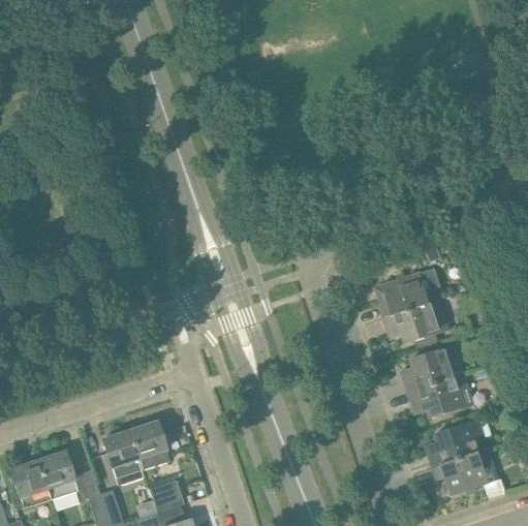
[(442,256),(436,240),(425,244),(431,260),(442,256)]
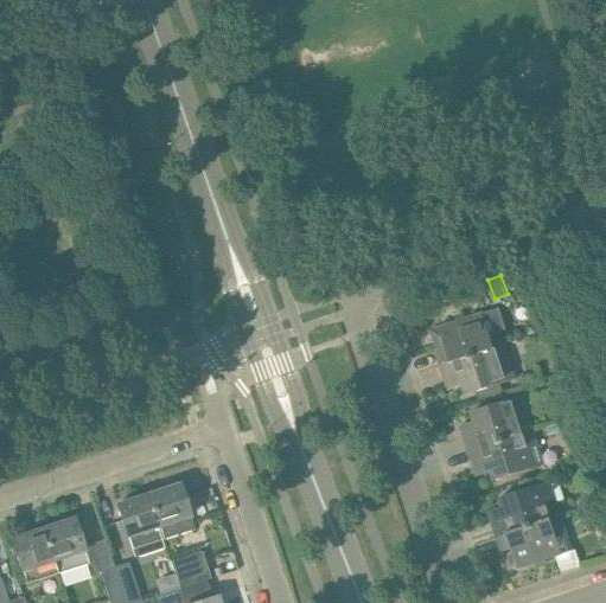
[(502,328),(505,327),(499,308),(485,313),(484,310),(440,325),(441,329),(432,332),(437,347),(441,364),(506,342),(502,328)]
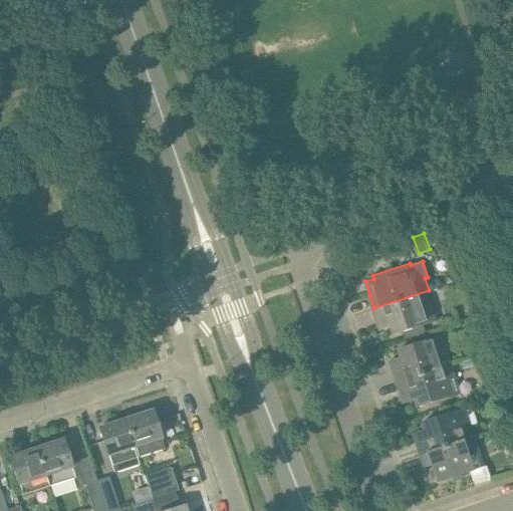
[(438,319),(429,290),(373,308),(379,325),(392,321),(395,332),(405,330),(407,338),(428,331),(425,323),(438,319)]
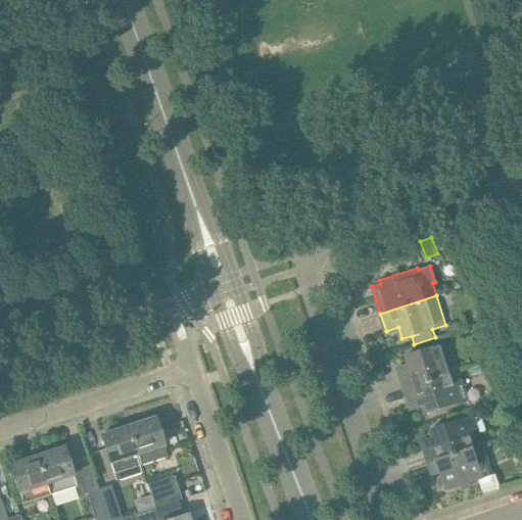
[(398,369),(405,388),(459,370),(455,359),(449,360),(443,341),(407,353),(411,365),(398,369)]
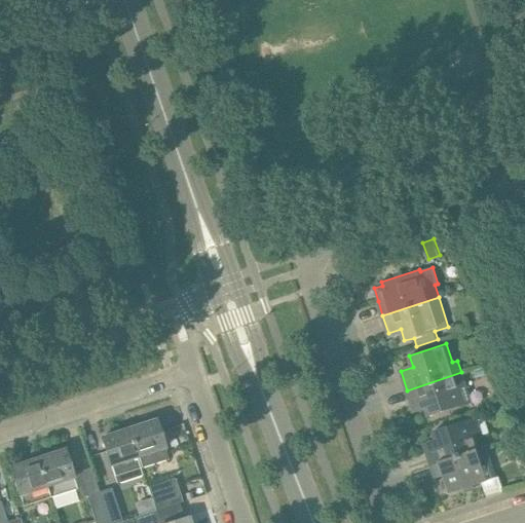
[(465,385),(461,372),(407,390),(413,408),(425,404),(428,415),(466,403),(460,386),(465,385)]
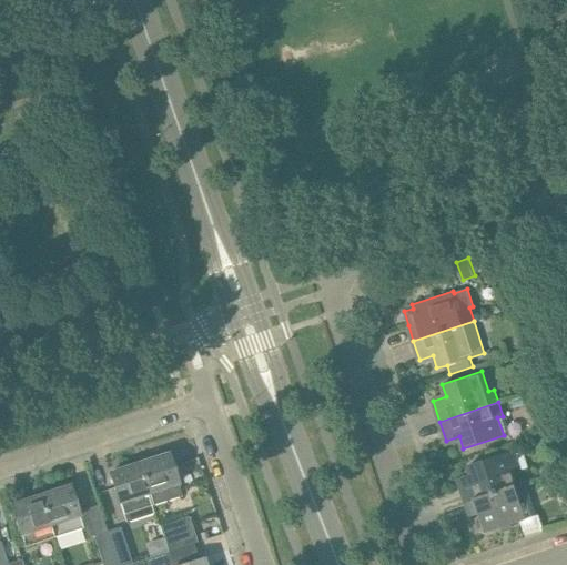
[(140,461),(153,503),(183,493),(179,481),(170,451),(140,461)]
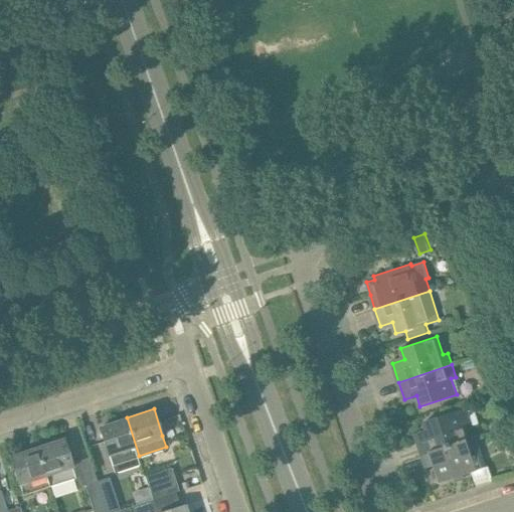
[(422,455),(476,437),(473,425),(467,427),(461,408),(424,420),(427,432),(416,436),(422,455)]
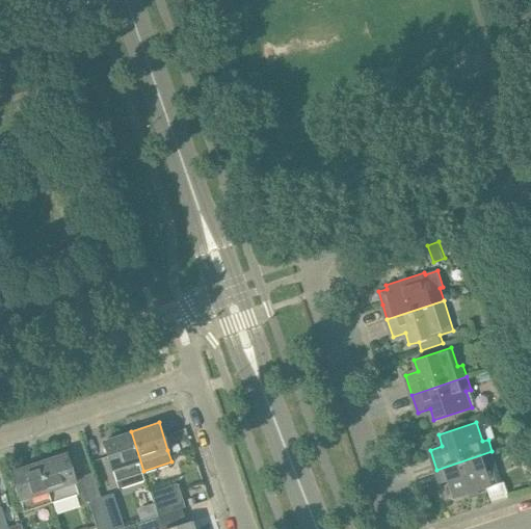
[(145,477),(143,471),(131,431),(103,441),(118,486),(145,477)]
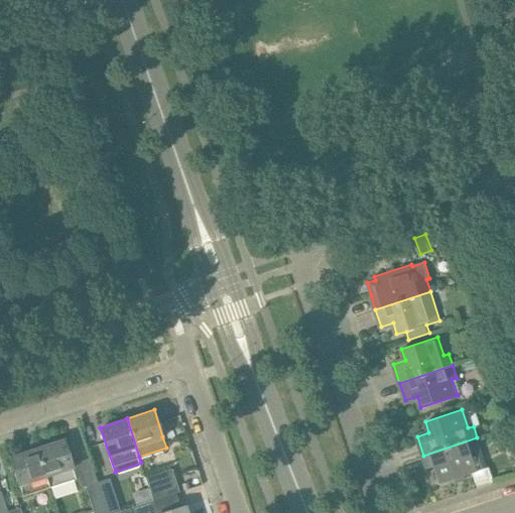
[(504,435),(510,438),(514,437),(511,428),(502,431),(504,435)]
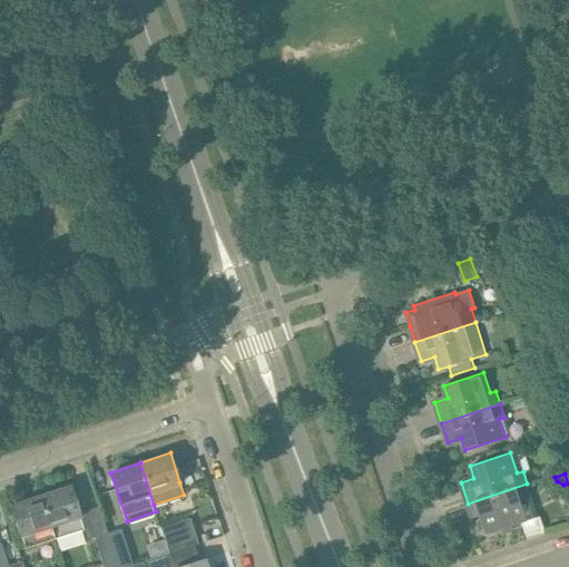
[(531,496),(527,484),(468,504),(472,517),(481,514),(481,516),(477,519),(481,529),(486,529),(487,531),(538,515),(531,496)]
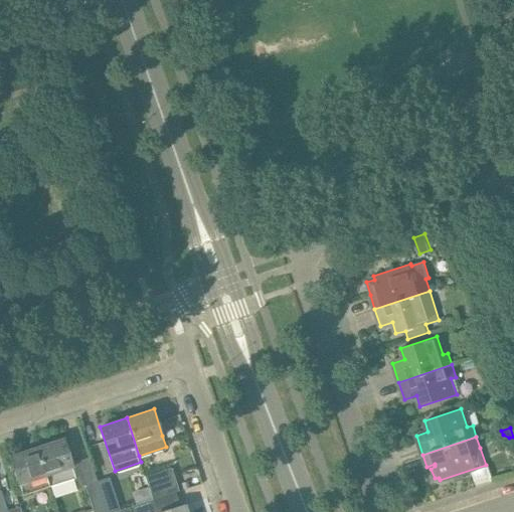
[(37,447),(50,486),(76,477),(72,464),(70,457),(64,438),(37,447)]
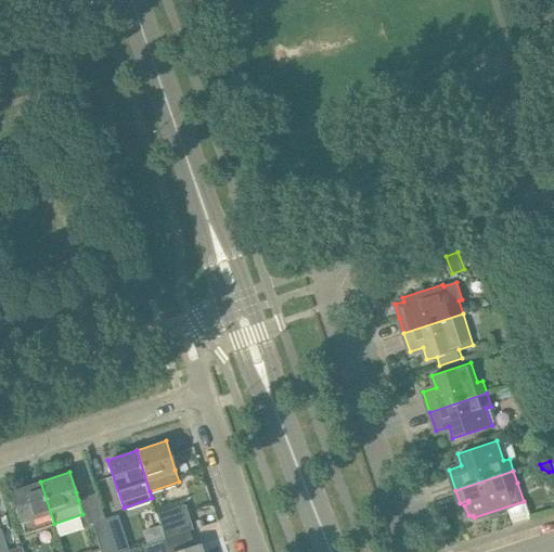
[(25,534),(54,524),(40,482),(11,491),(25,534)]
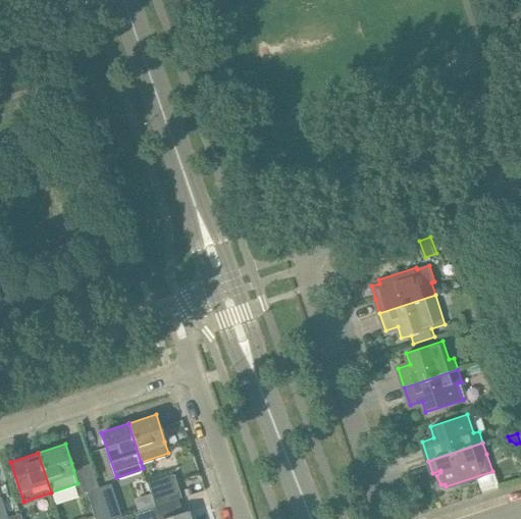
[(183,496),(174,472),(163,475),(167,487),(155,491),(159,504),(183,496)]
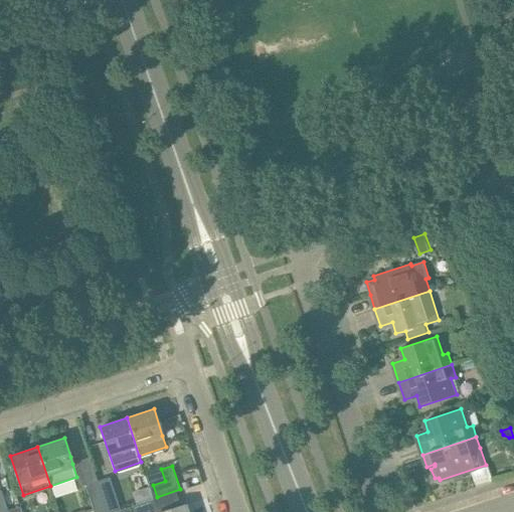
[(99,480),(109,511),(121,508),(111,476),(99,480)]
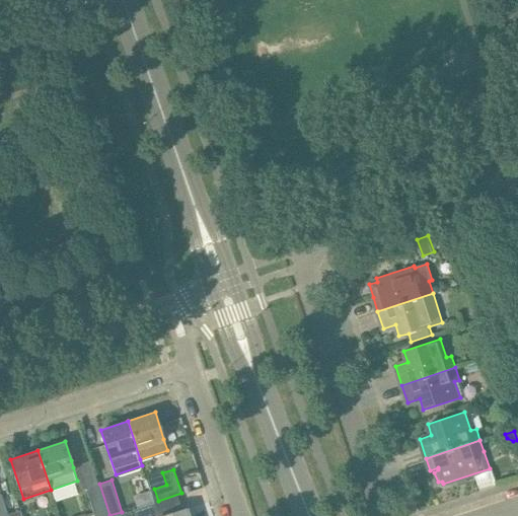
[(109,515),(99,484),(86,488),(93,510),(86,513),(85,511),(69,515),(109,515)]
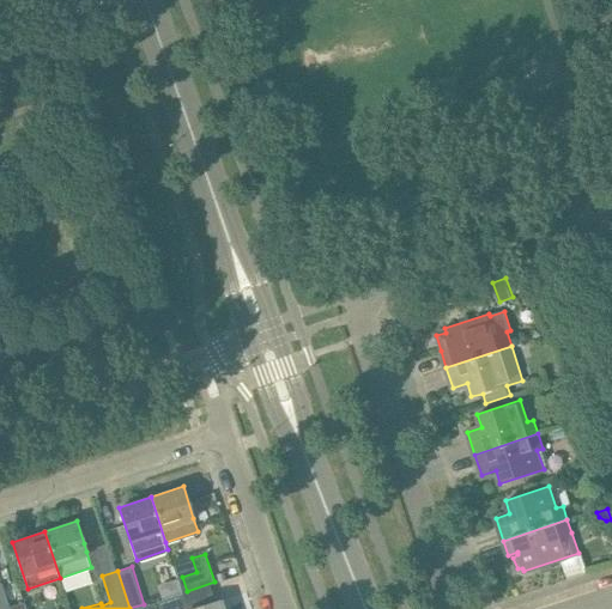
[(11,608),(10,604),(1,580),(0,580),(0,608),(11,608)]
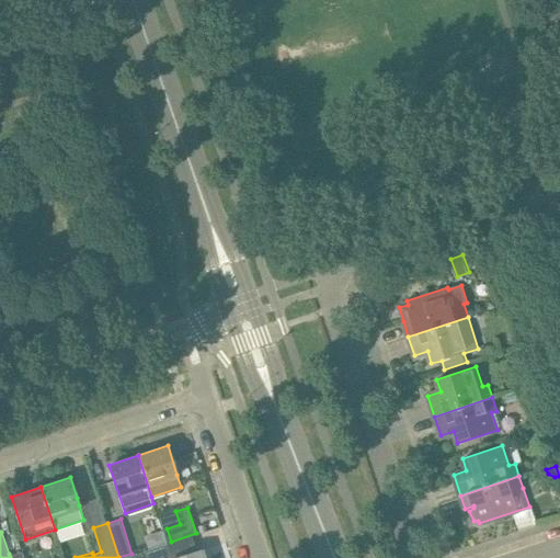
[(132,554),(118,557),(204,557),(202,549),(174,557),(171,557),(167,543),(132,554)]
